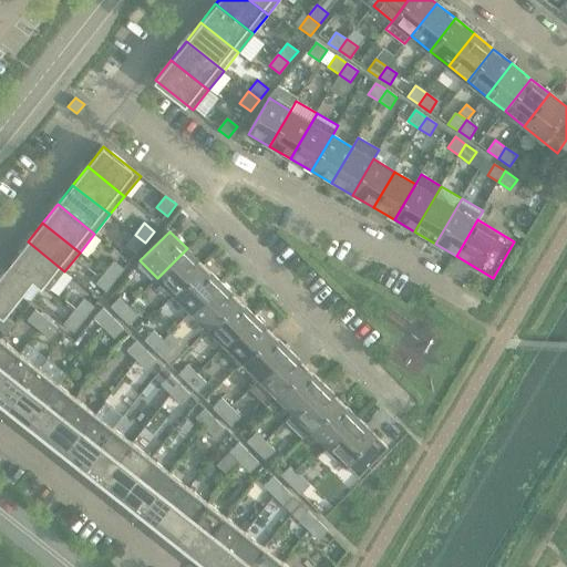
[(145,243),(135,235),(126,246),(136,254),(145,243)]
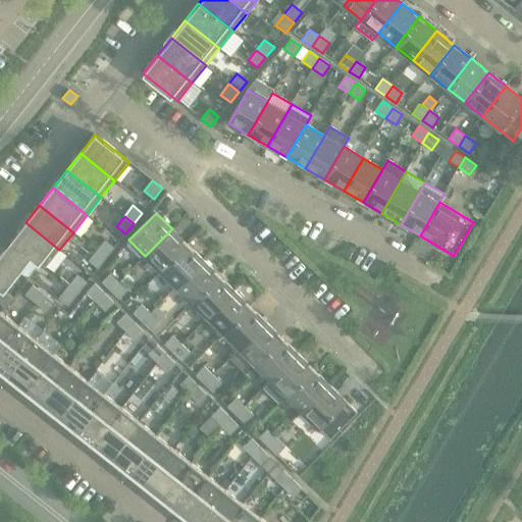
[(25,222),(11,240),(31,254),(30,255),(45,268),(59,250),(25,222)]
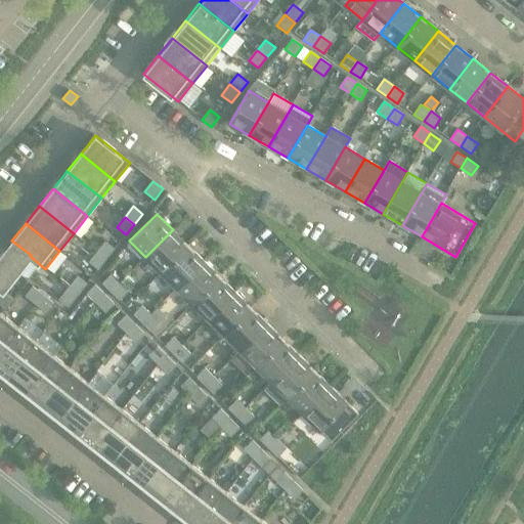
[(173,229),(145,257),(162,272),(188,246),(173,229)]
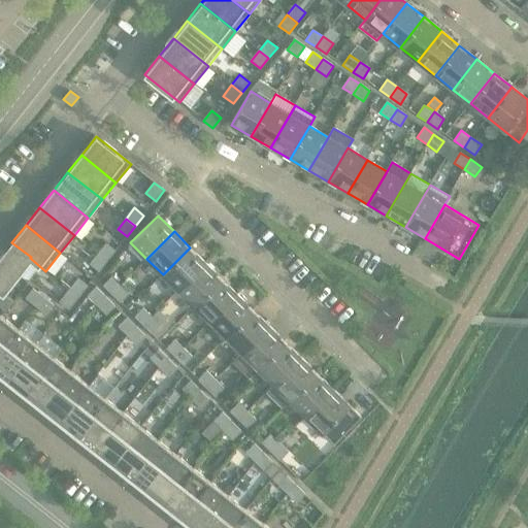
[(0,256),(0,291),(2,293),(30,258),(31,257),(11,242),(0,256)]
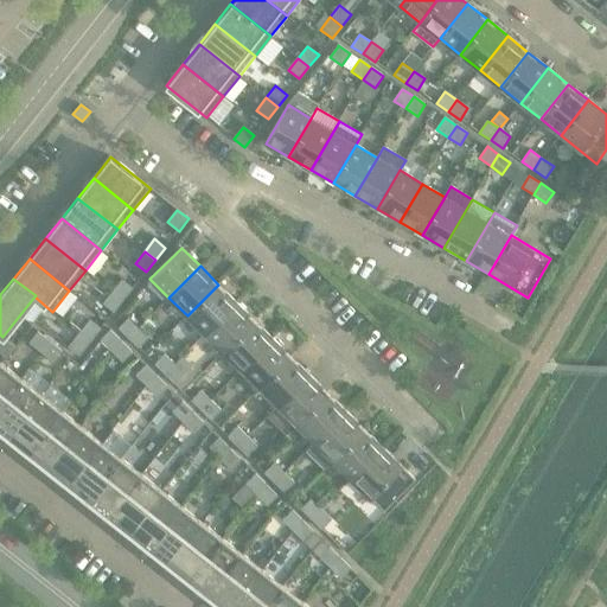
[(122,280),(113,292),(123,300),(133,288),(122,280)]
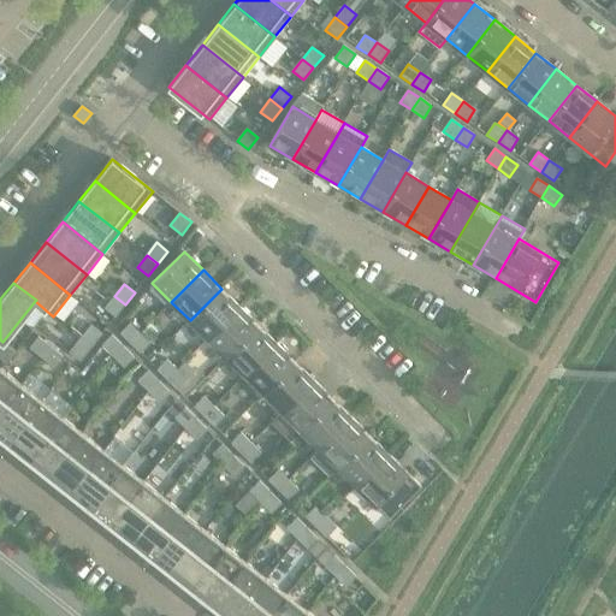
[(221,289),(190,320),(208,339),(241,307),(221,289)]
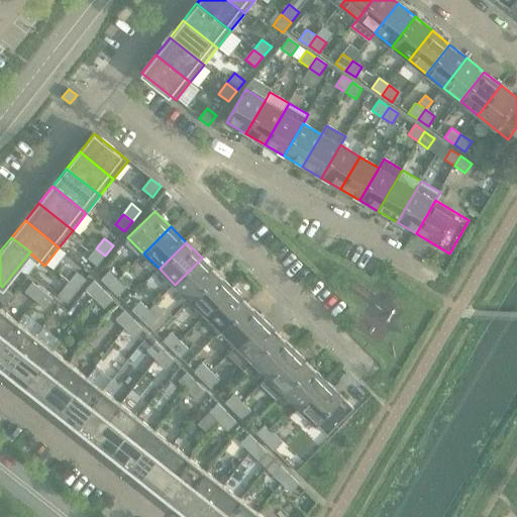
[(105,255),(96,248),(88,259),(97,266),(105,255)]
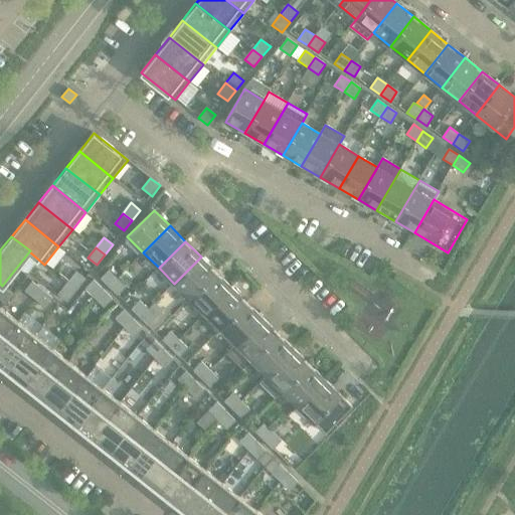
[(201,256),(174,284),(189,299),(216,272),(201,256)]
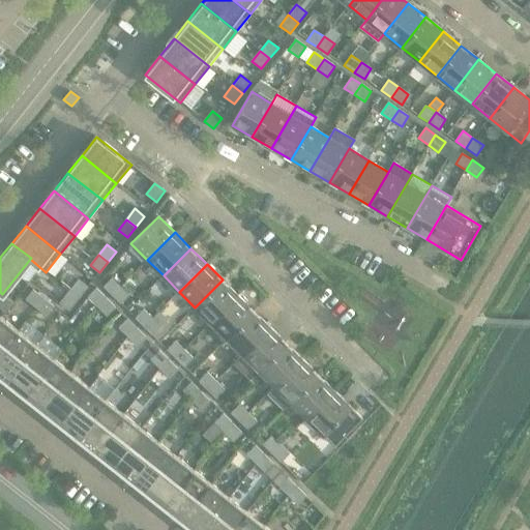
[(79,278),(69,291),(79,298),(89,287),(79,278)]
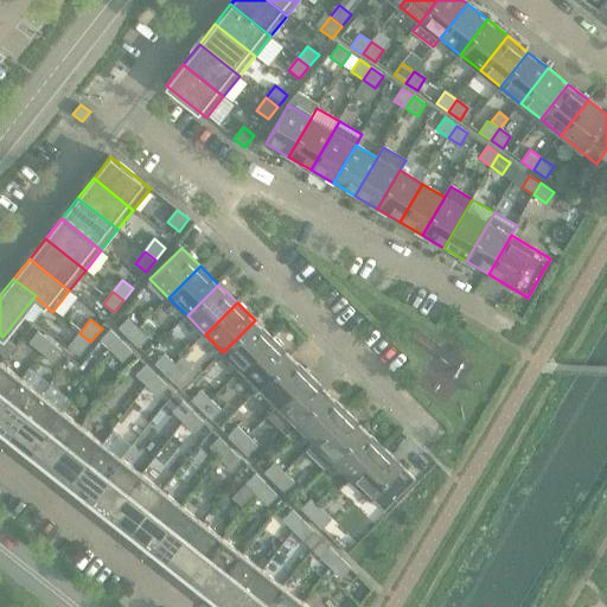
[(119,328),(128,338),(139,328),(128,319),(119,328)]
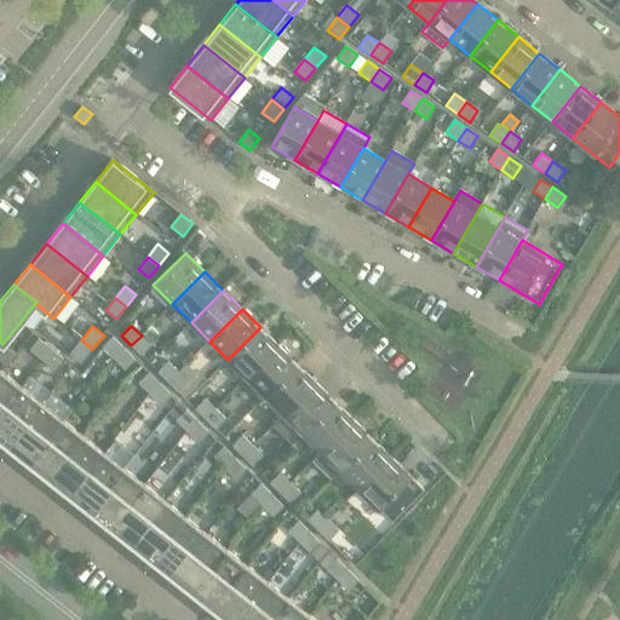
[(260,327),(228,360),(247,378),(279,345),(260,327)]
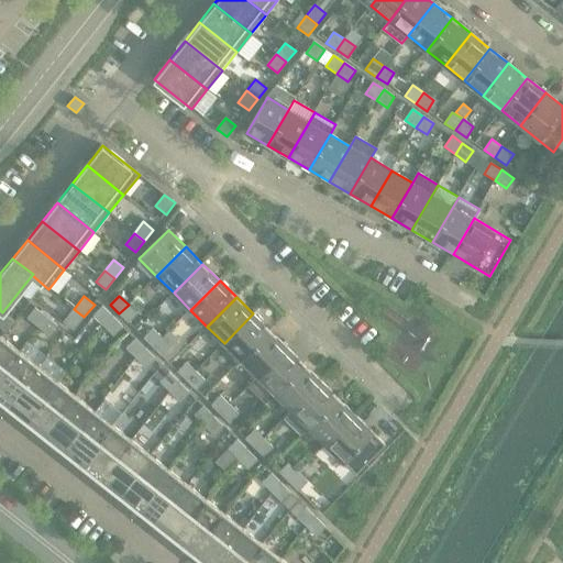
[(129,305),(119,313),(129,323),(138,313),(129,305)]
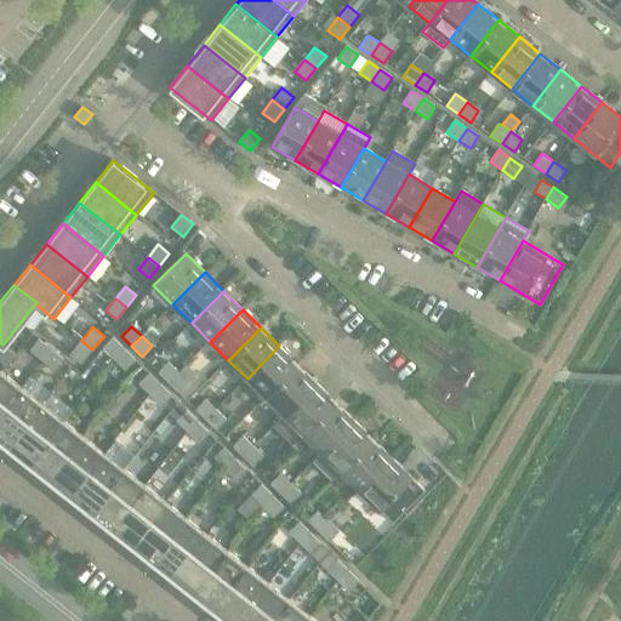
[(103,348),(114,359),(125,349),(113,339),(103,348)]
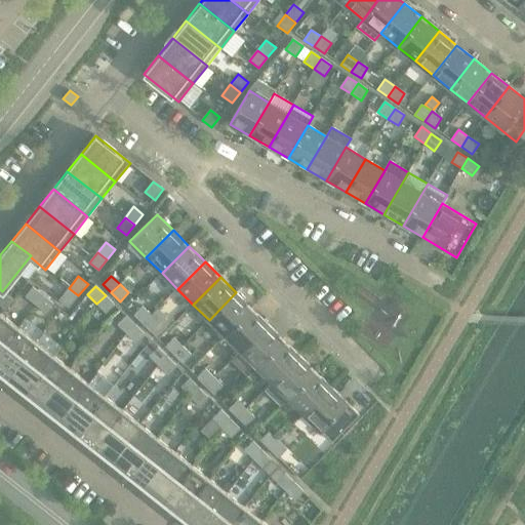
[(26,297),(36,306),(43,295),(33,287),(26,297)]
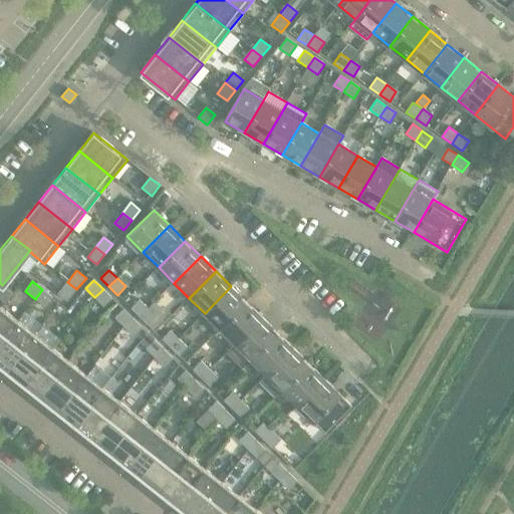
[(76,289),(67,282),(58,294),(67,301),(76,289)]
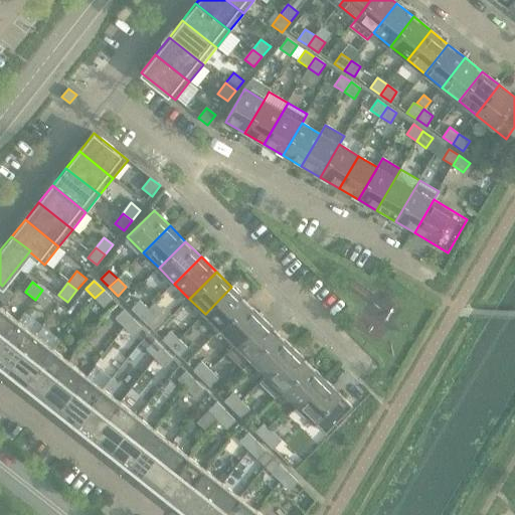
[(0,284),(0,299),(5,304),(13,294),(2,286),(0,284)]
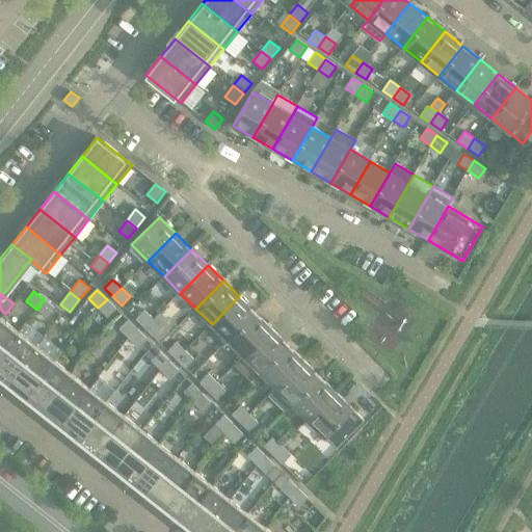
[(239,296),(212,324),(228,340),(256,312),(239,296)]
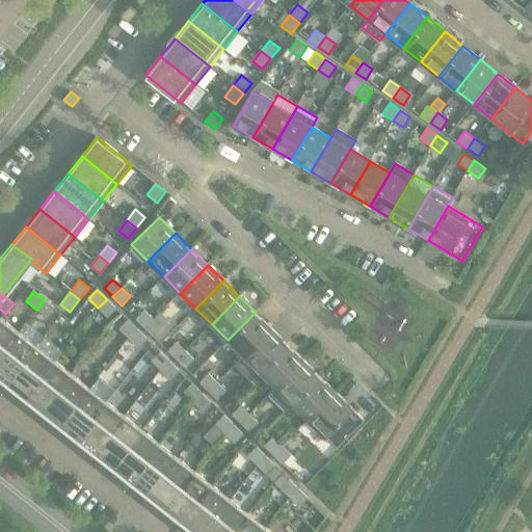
[(44,299),(36,310),(47,318),(55,308),(44,299)]
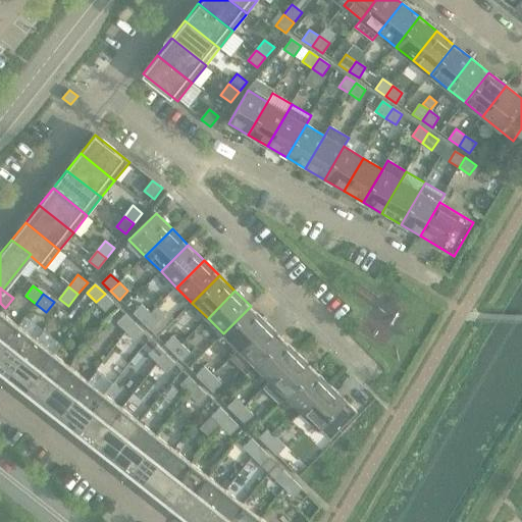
[(105,294),(96,302),(105,312),(114,303),(105,294)]
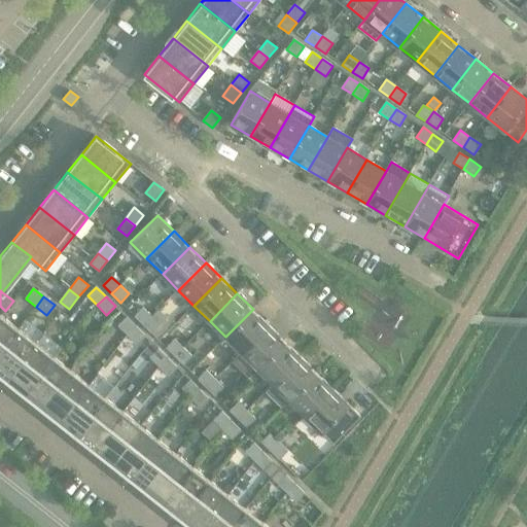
[(135,317),(143,325),(152,316),(143,308),(135,317)]
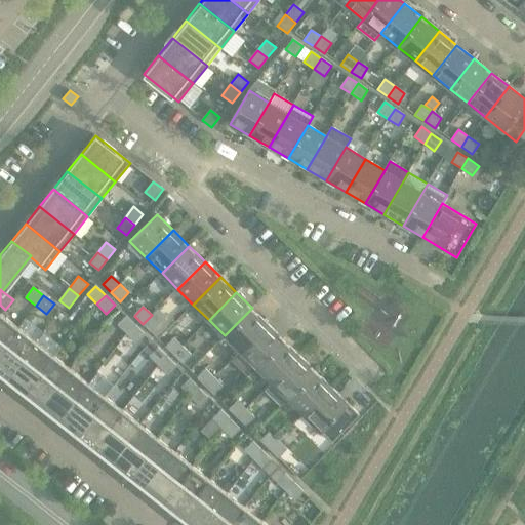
[(252,308),(225,335),(241,352),(268,324),(252,308)]
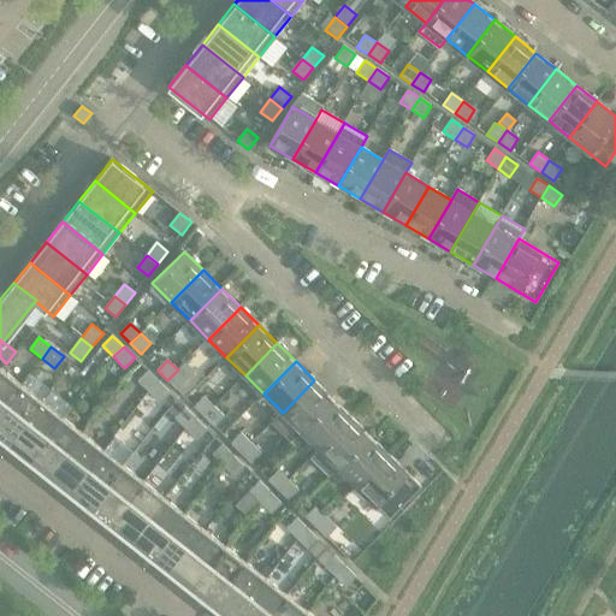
[(178,369),(167,380),(177,390),(188,380),(178,369)]
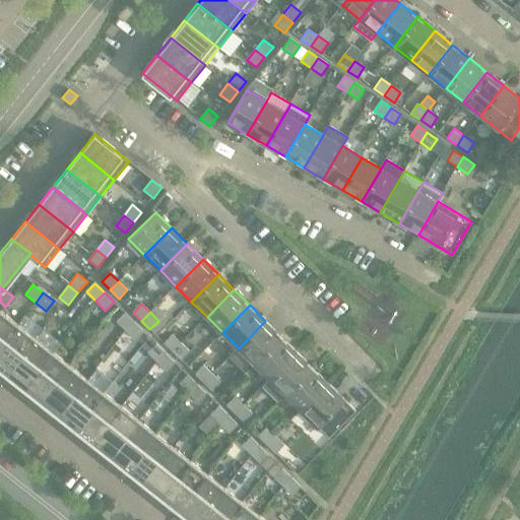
[(116,321),(126,331),(134,322),(125,313),(116,321)]
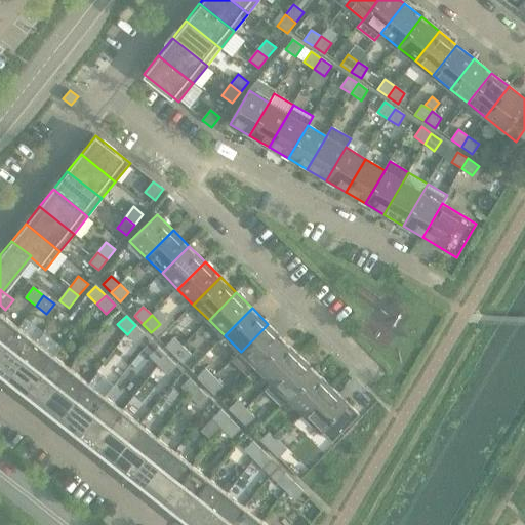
[(0,351),(16,331),(0,318),(0,351)]
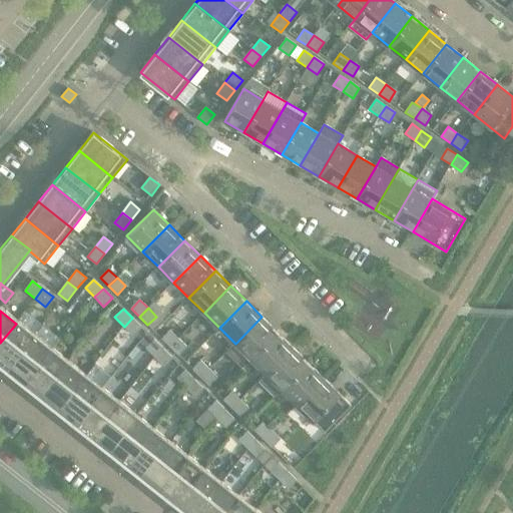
[(262,317),(235,344),(250,359),(278,332),(262,317)]
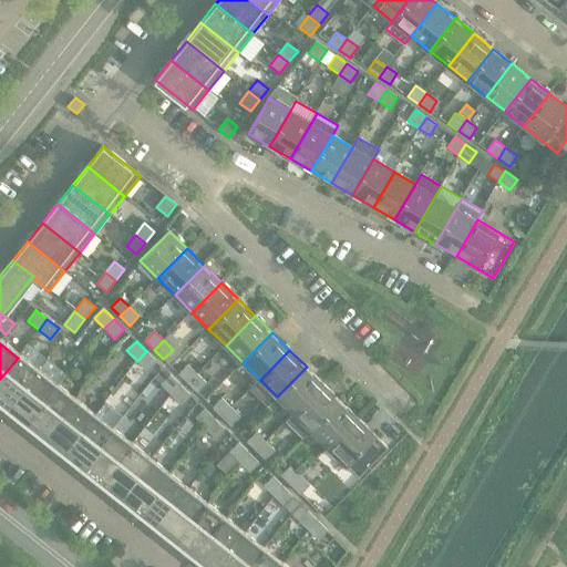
[(146,351),(137,361),(147,371),(156,361),(146,351)]
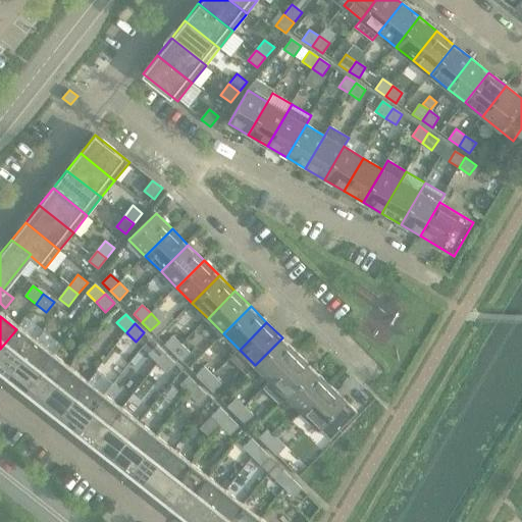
[(16,329),(0,349),(0,367),(8,374),(33,343),(16,329)]
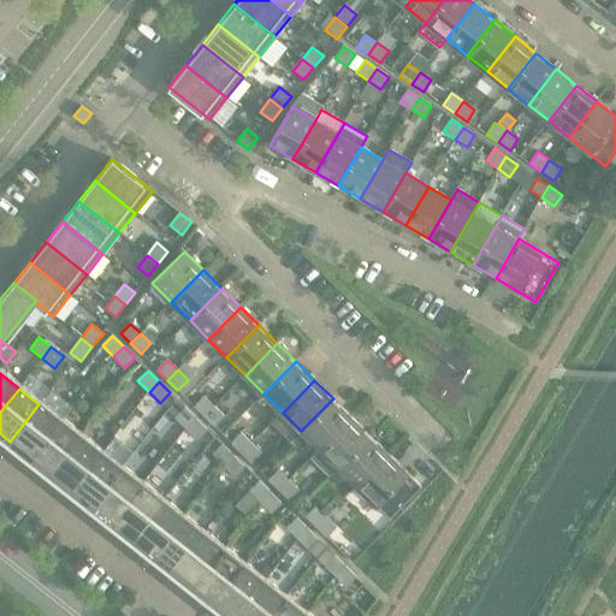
[(194,407),(205,416),(214,407),(205,396),(194,407)]
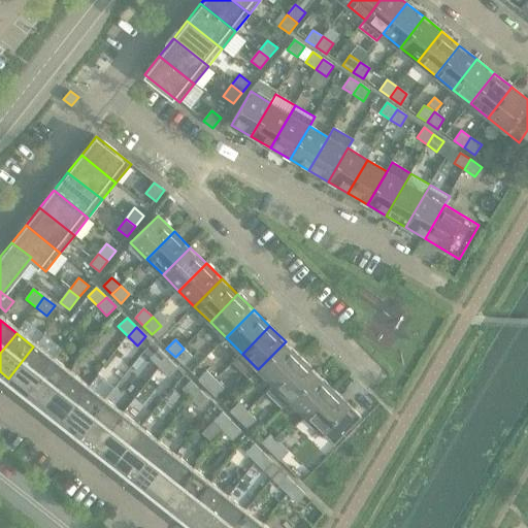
[(286,341),(258,369),(273,385),(301,358),(286,341)]
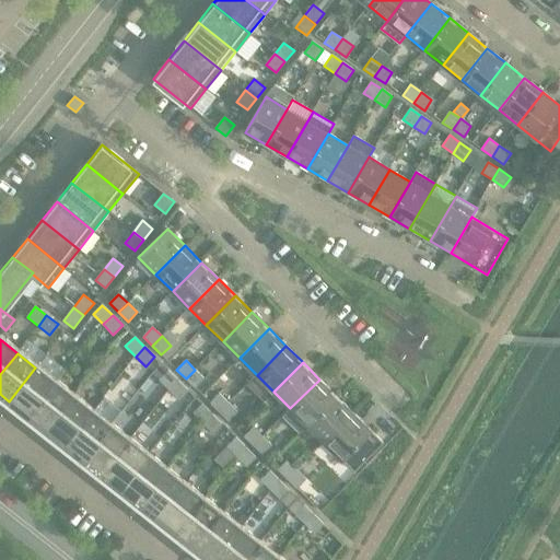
[(35,368),(9,401),(27,417),(54,382),(35,368)]
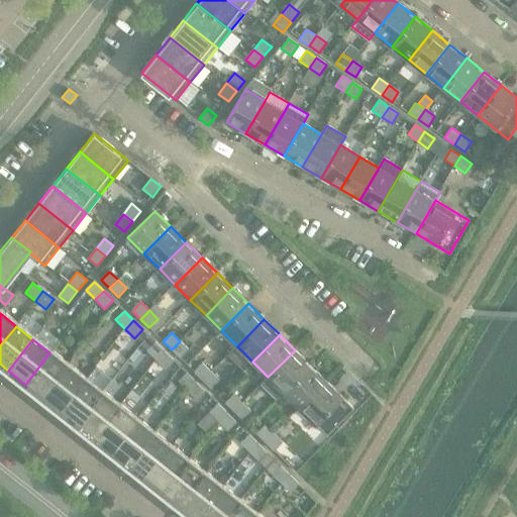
[(180,341),(172,349),(180,357),(189,349),(180,341)]
